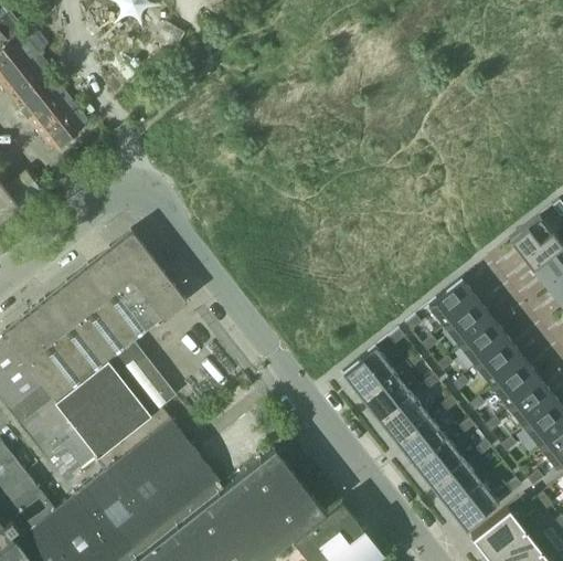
[(0,0),(0,21),(9,14),(11,12),(1,0),(0,0)]
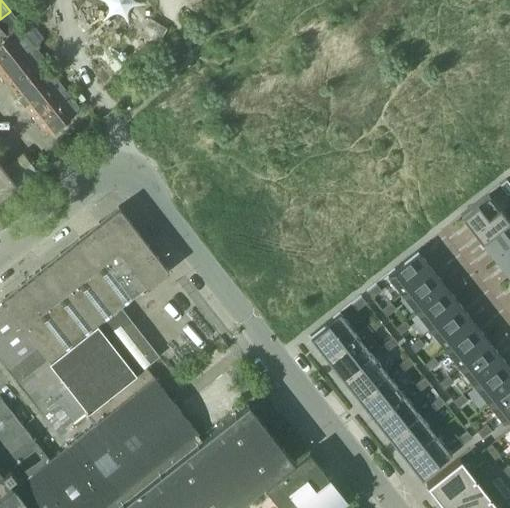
[(21,29),(8,13),(0,19),(0,28),(8,39),(21,29)]
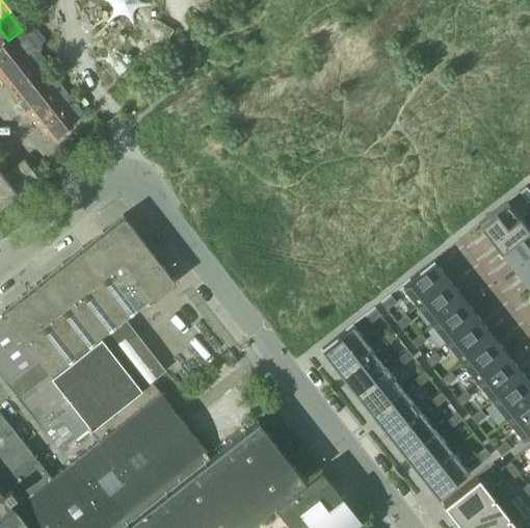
[(0,47),(8,41),(0,29),(0,47)]
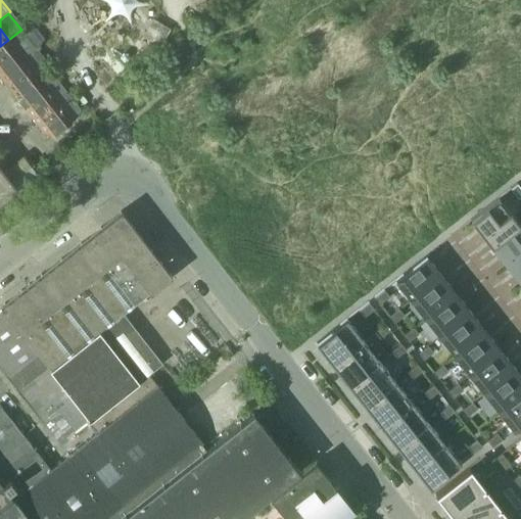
[(0,76),(51,141),(84,115),(46,68),(49,65),(22,31),(0,48),(0,76)]
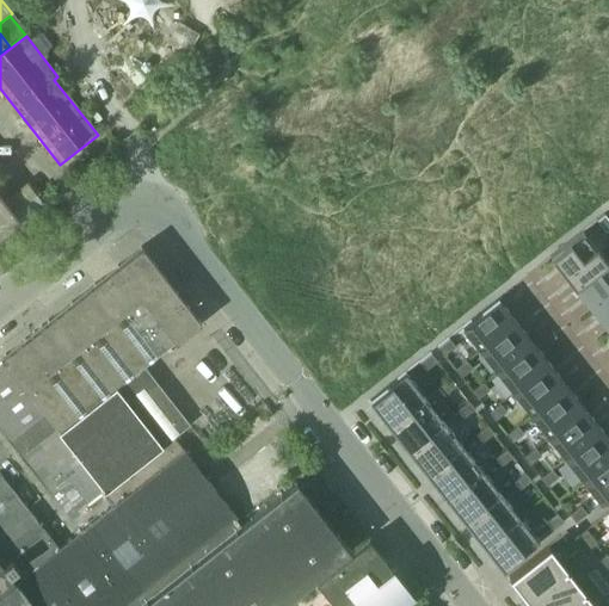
[(34,181),(8,197),(26,222),(50,205),(34,181)]
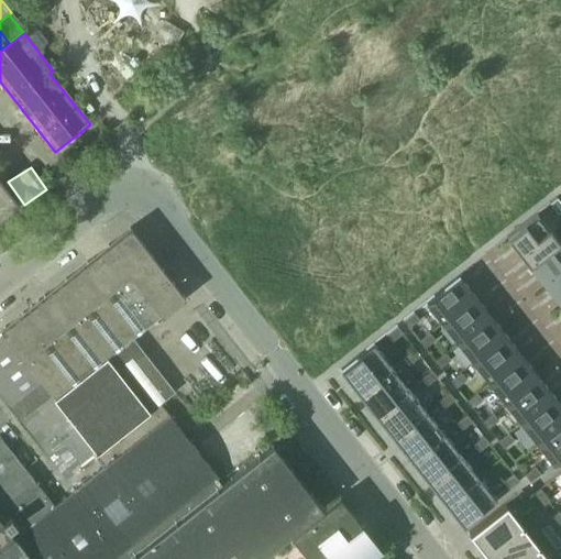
[(0,223),(21,208),(0,181),(0,223)]
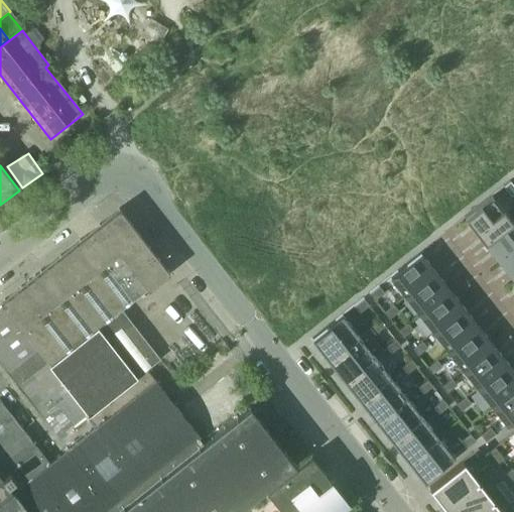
[(513,186),(511,183),(505,188),(512,199),(513,198),(513,186)]
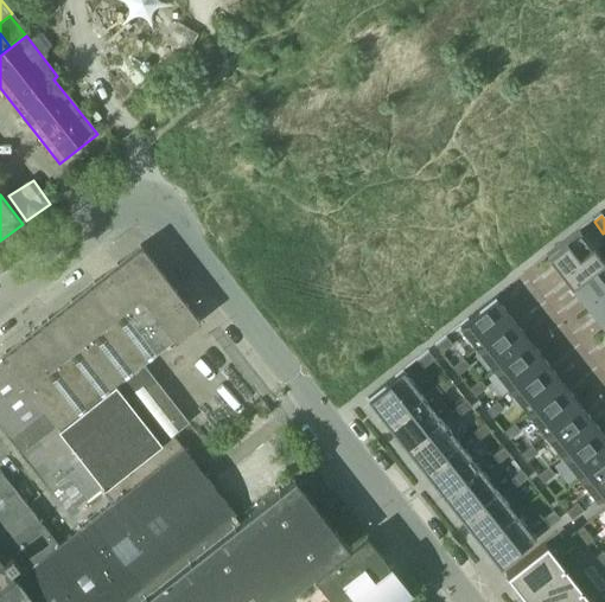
[(604,262),(581,234),(548,261),(571,289),(604,264),(604,262)]
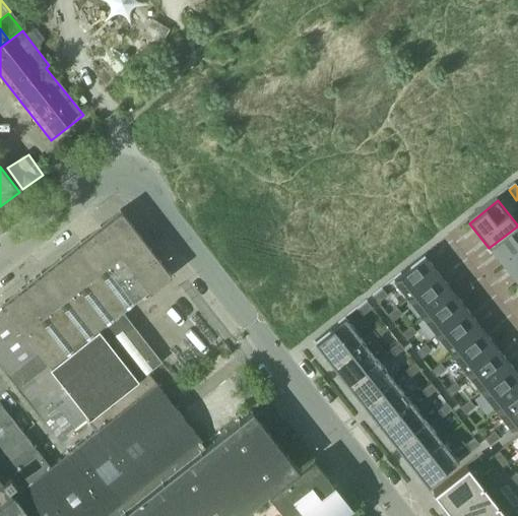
[(173,278),(136,232),(122,213),(73,253),(124,315),(173,278)]
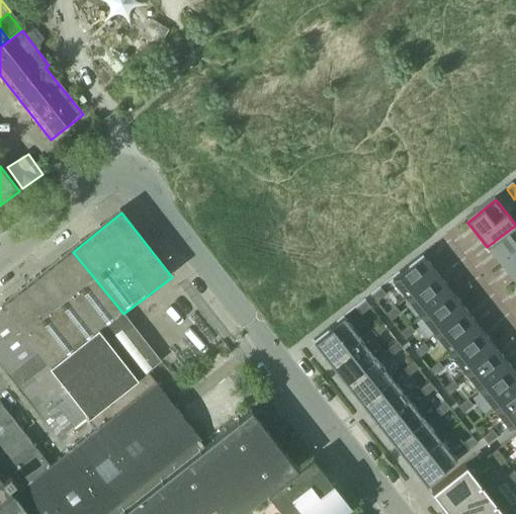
[(515,226),(487,247),(501,264),(515,252),(515,226)]
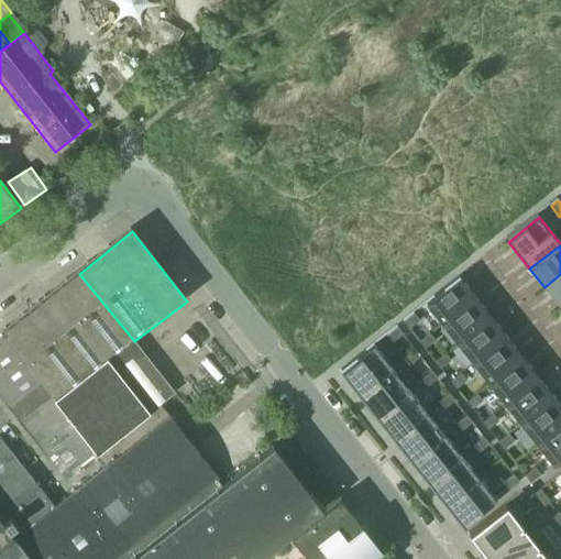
[(177,395),(134,341),(79,274),(0,336),(0,396),(50,460),(81,435),(98,456),(162,407),(177,395)]
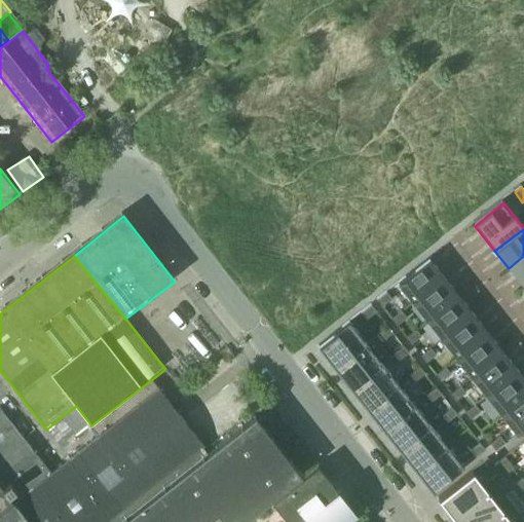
[(523,256),(509,268),(522,286),(523,285),(523,256)]
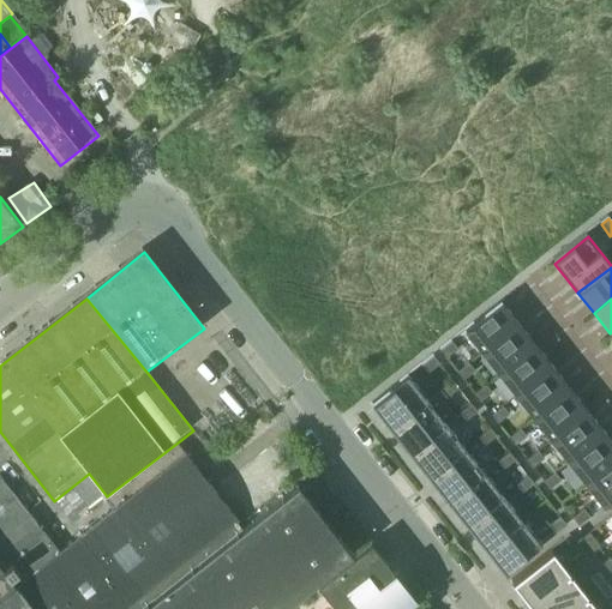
[(502,306),(466,333),(484,356),(520,327),(502,306)]
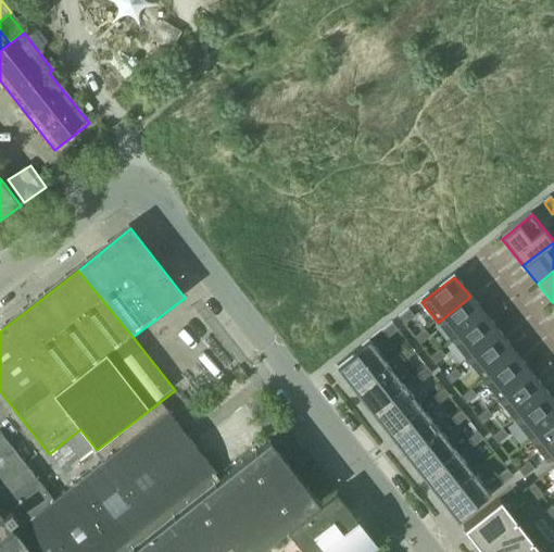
[(470,297),(438,323),(453,342),(486,317),(470,297)]
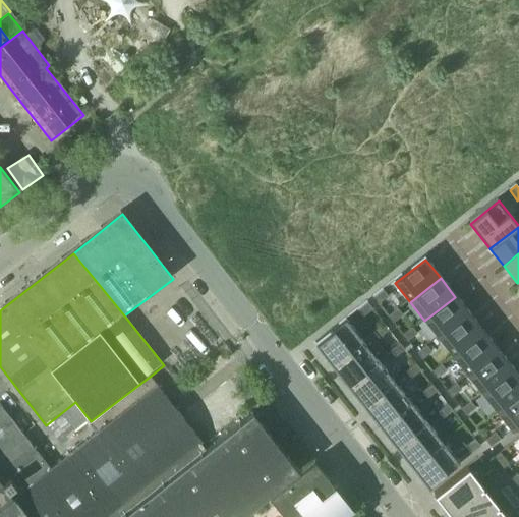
[(384,292),(375,299),(380,306),(389,298),(384,292)]
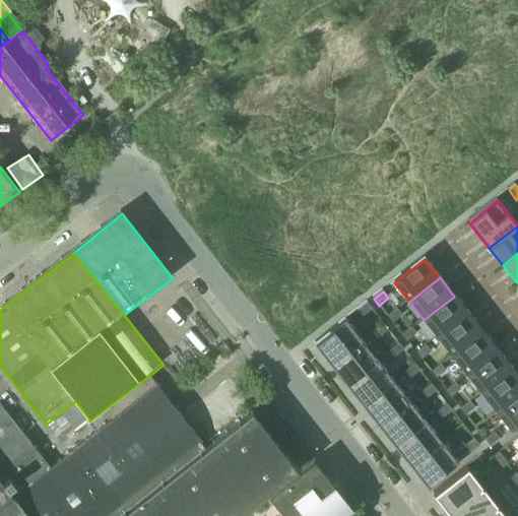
[(454,297),(424,320),(439,338),(469,315),(454,297)]
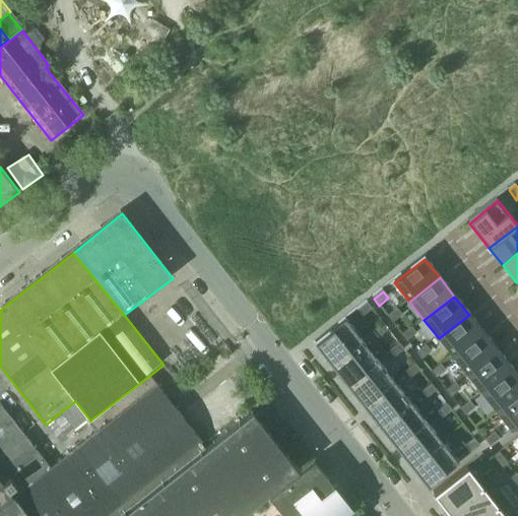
[(368,304),(359,312),(364,318),(373,310),(368,304)]
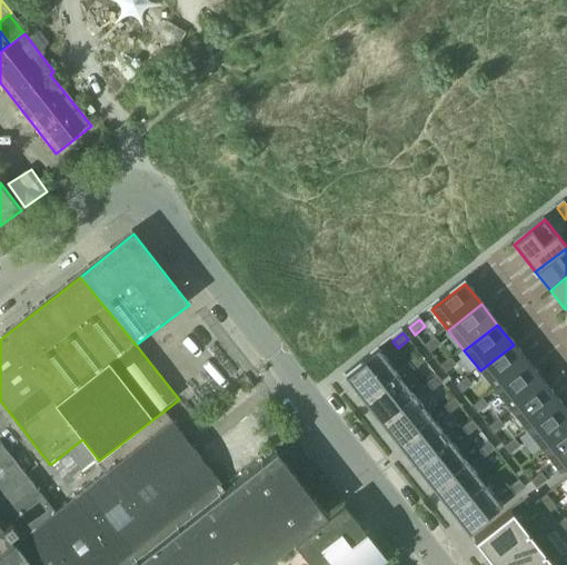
[(436,339),(425,348),(430,355),(440,347),(436,339)]
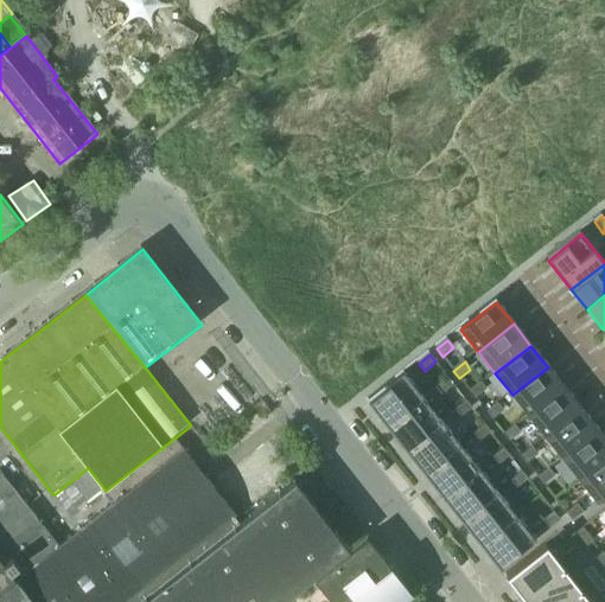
[(548,367),(513,395),(529,417),(565,389),(548,367)]
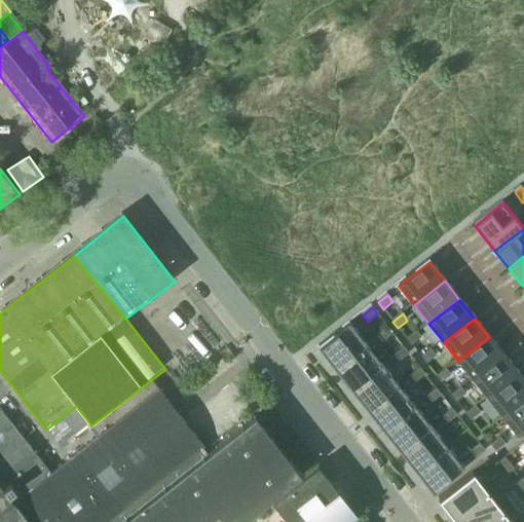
[(367,345),(351,324),(321,348),(337,369),(367,345)]
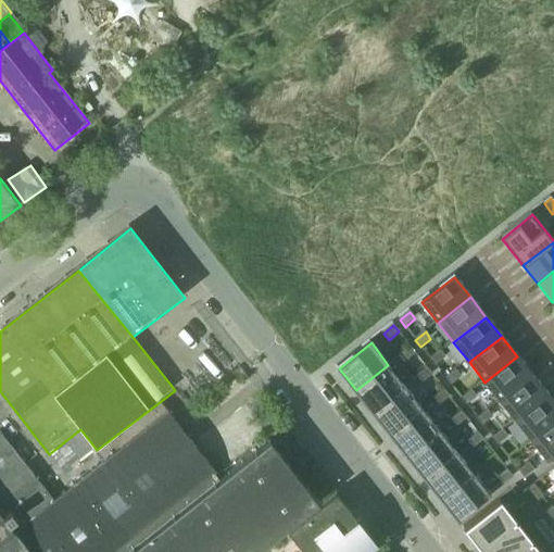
[(411,347),(401,355),(406,362),(416,354),(411,347)]
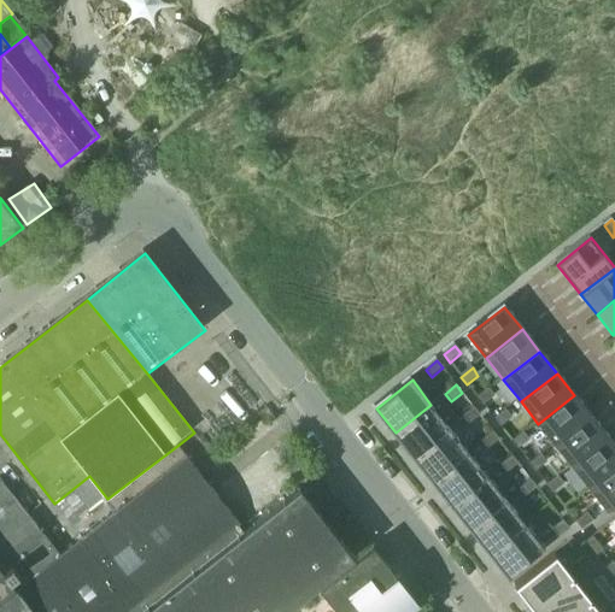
[(490,390),(479,399),(484,407),(496,398),(490,390)]
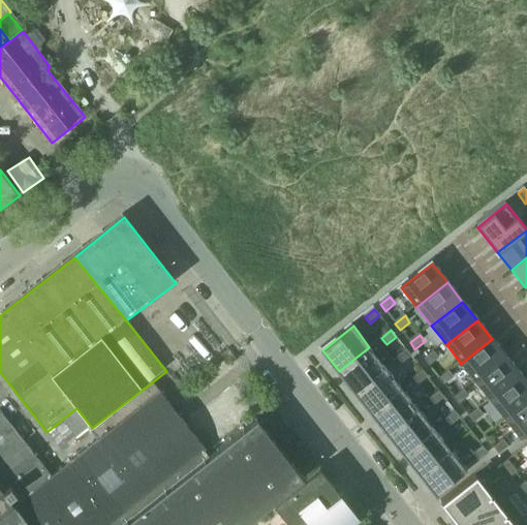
[(492,339),(461,364),(476,382),(507,359),(492,339)]
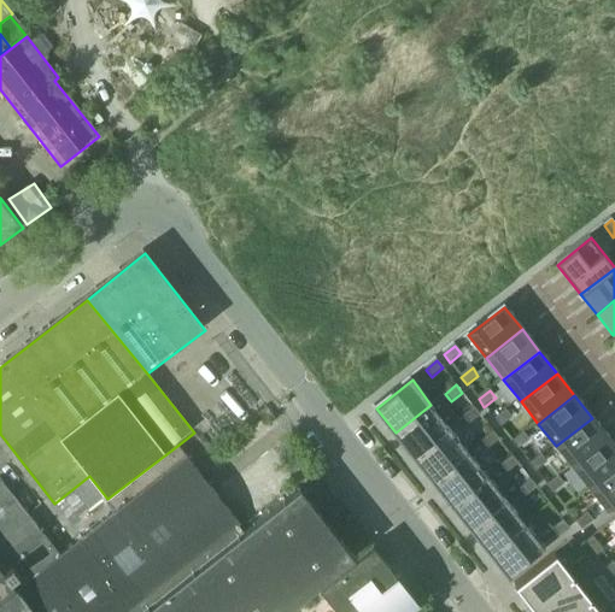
[(450,429),(431,405),(396,433),(414,457),(450,429)]
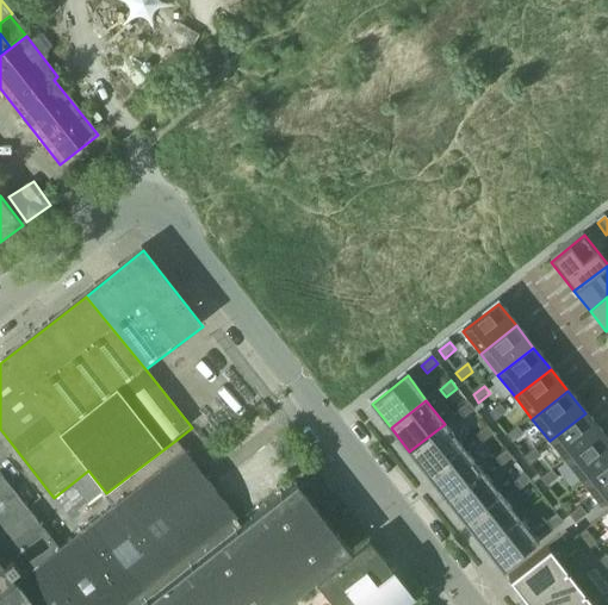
[(470,405),(459,413),(464,420),(476,412),(470,405)]
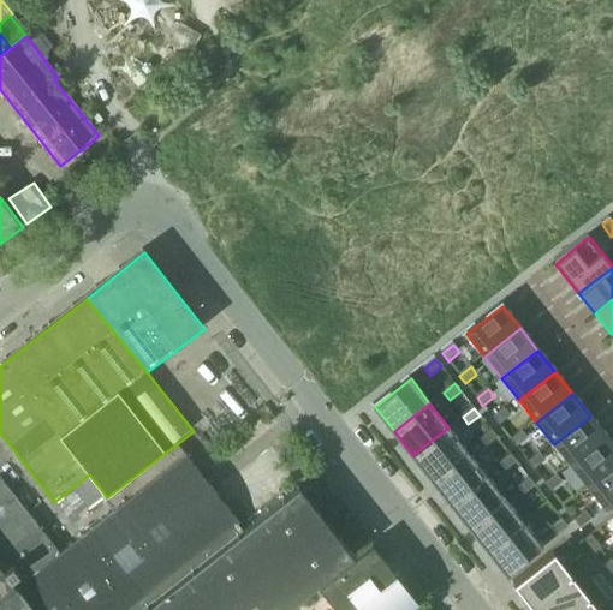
[(505,411),(494,420),(500,428),(511,419),(505,411)]
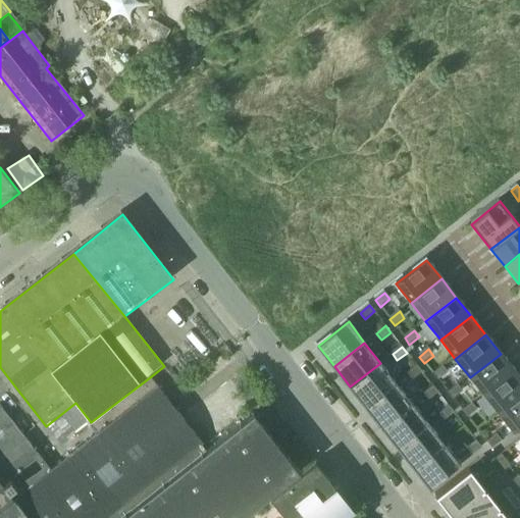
[(501,354),(470,377),(484,397),(515,372),(501,354)]
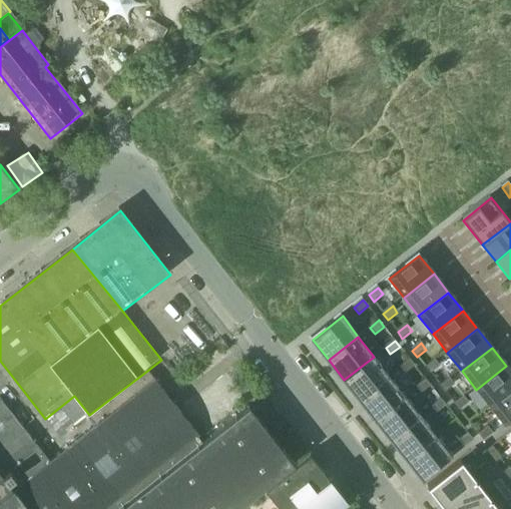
[(374,357),(344,380),(360,401),(390,377),(374,357)]
